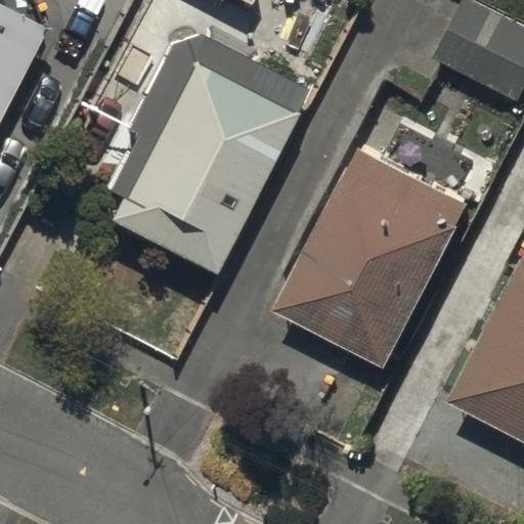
[(467,0),(438,55),(521,98),(523,92),(523,23),(479,0),(467,0)]
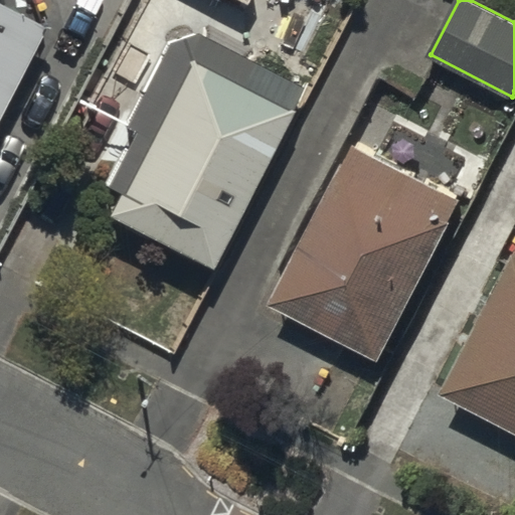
[(0,119),(46,28),(0,4),(0,119)]
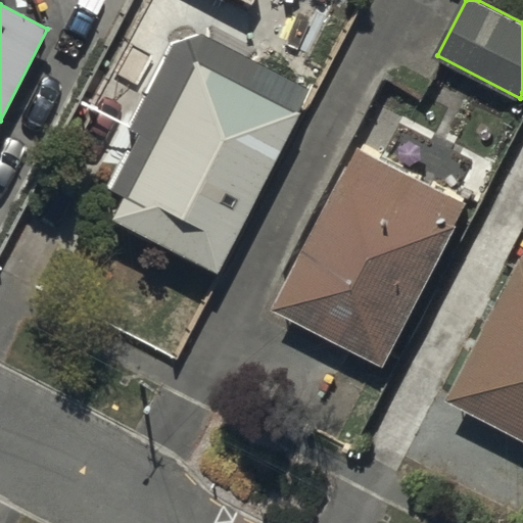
[(109,220),(215,274),(294,120),(190,65),(109,220)]
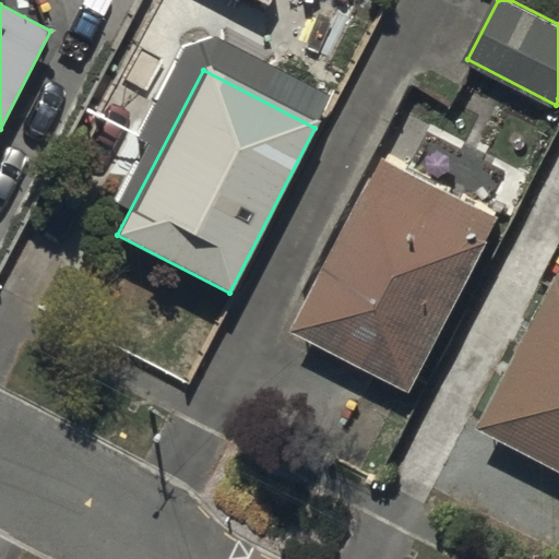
[(298,333),(412,392),(501,219),(388,162),(298,333)]
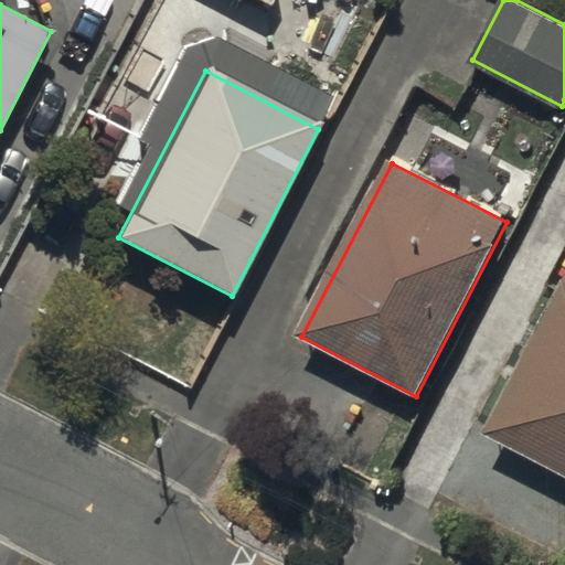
[(564,278),(489,425),(564,464),(564,278)]
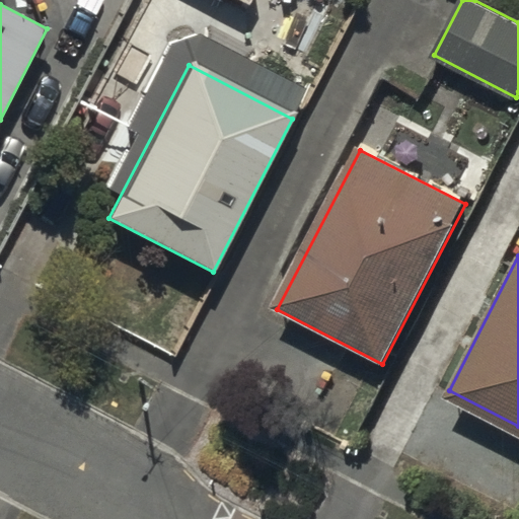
All buildings are outlined.
